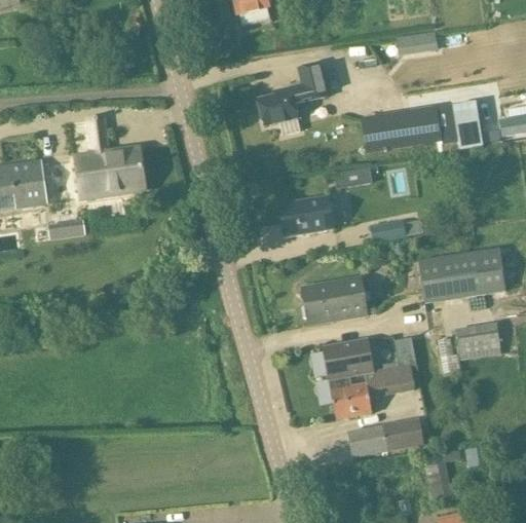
[(269,6),(267,0),(233,0),(236,13),(269,6)]
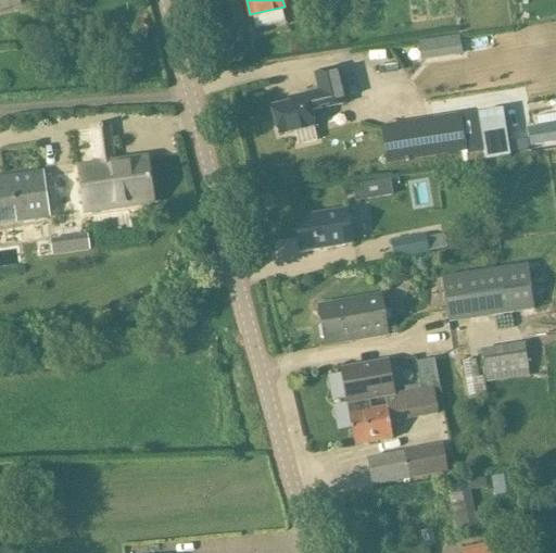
[(421,57),(463,52),(460,32),(419,36),(421,57)]
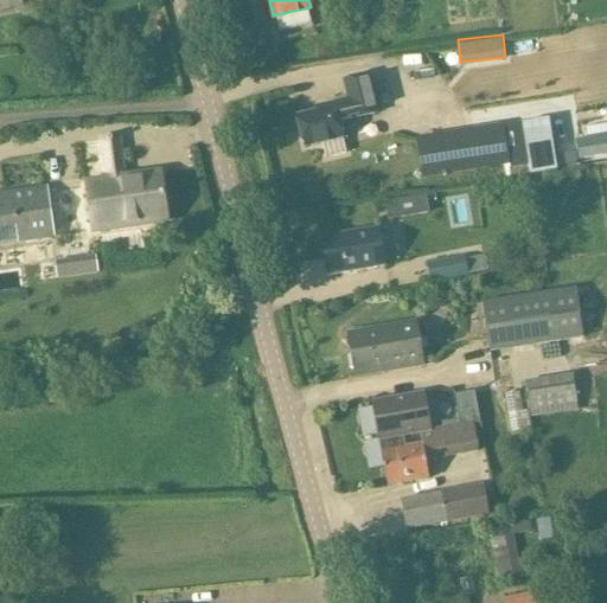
[(321,140),(325,155),(346,149),(343,135),(344,135),(338,111),(351,108),(353,116),(376,110),(366,71),(344,77),(349,96),(315,104),(317,108),(296,114),(304,145),(321,140)]
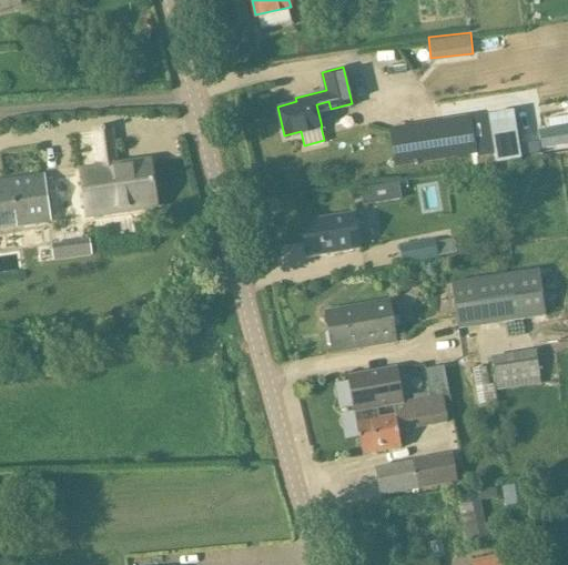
[(477,152),(470,113),(389,127),(396,165),(477,152)]
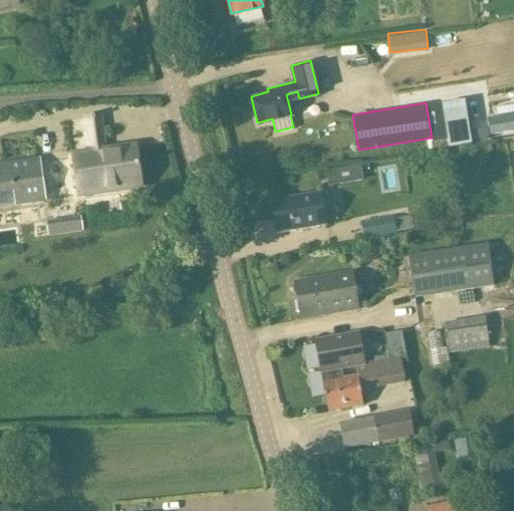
[(106,147),(101,113),(84,115),(89,149),(72,151),(78,195),(142,186),(136,143),(106,147)]
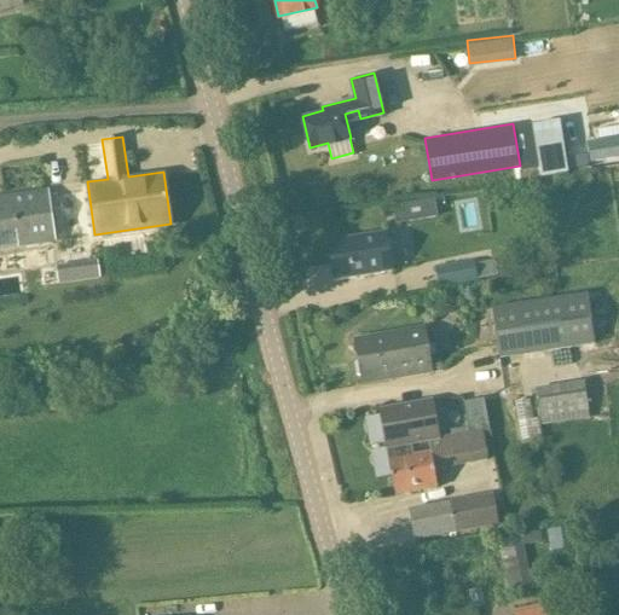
[(0,247),(55,239),(47,191),(0,197),(0,247)]
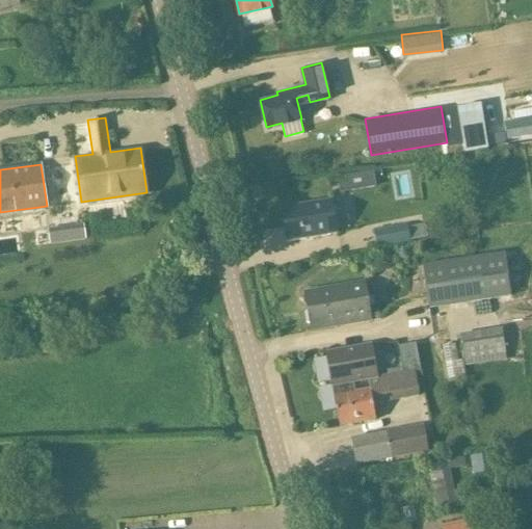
[(374,167),(339,172),(341,188),(376,184),(374,167)]
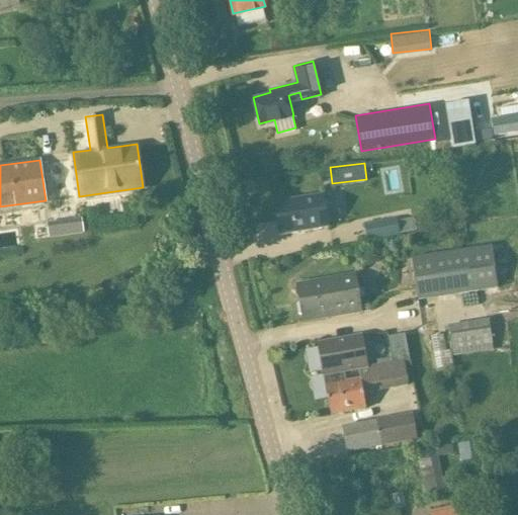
[(329,224),(327,215),(323,192),(274,200),(280,233),(329,224)]
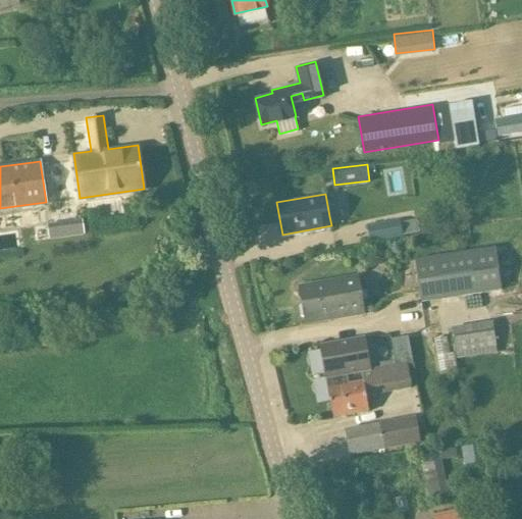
[(83,219),(48,224),(50,239),(85,234),(83,219)]
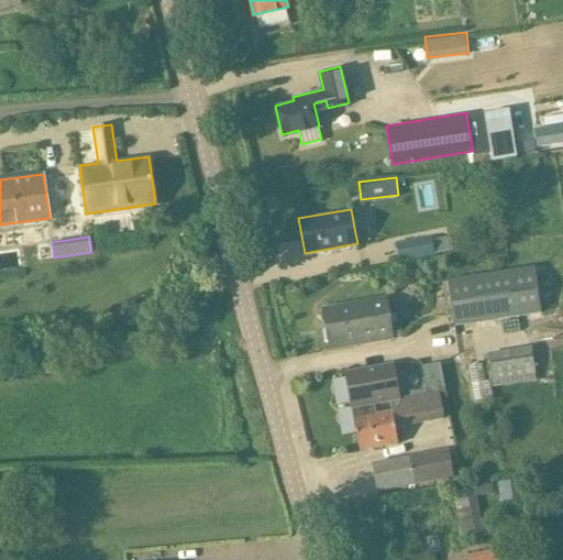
[(434,252),(432,239),(399,245),(401,257),(434,252)]
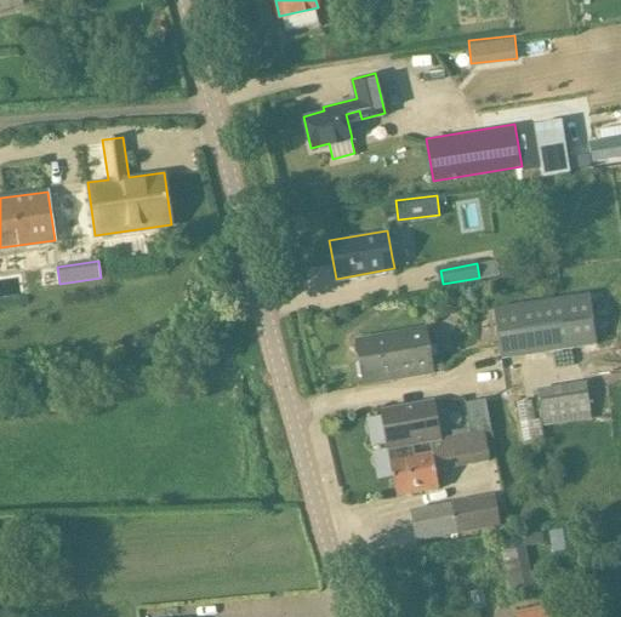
[(494,307),(502,358),(598,343),(590,292),(494,307)]
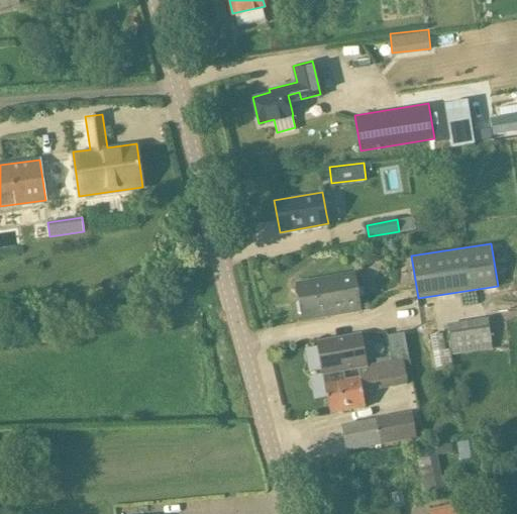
[(360,308),(353,272),(296,282),(303,318),(360,308)]
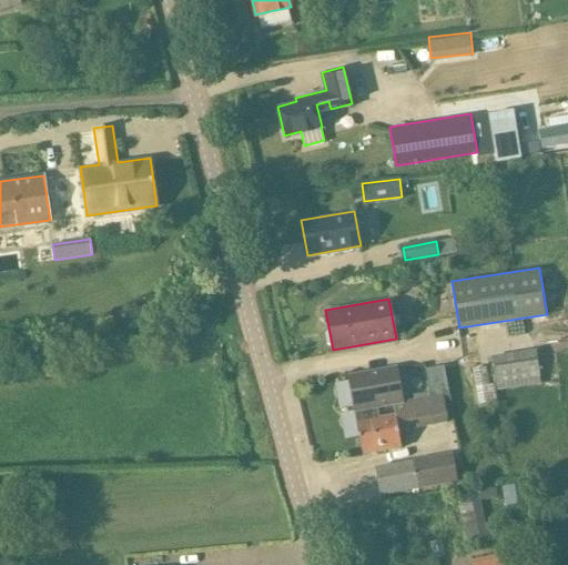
[(493,355),(497,387),(540,381),(535,349),(493,355)]
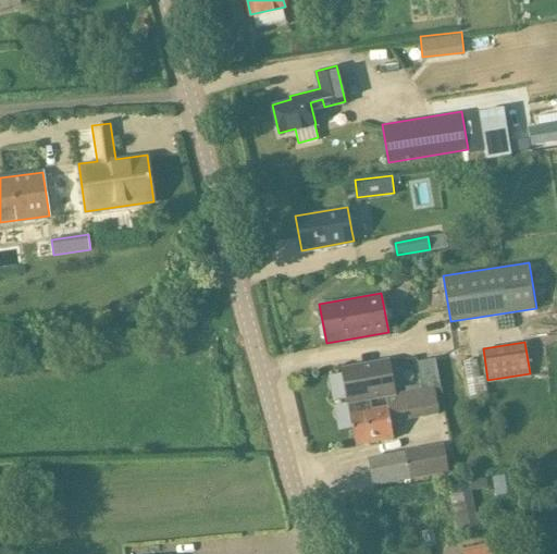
[(469,393),(486,390),(480,356),(462,358),(469,393)]
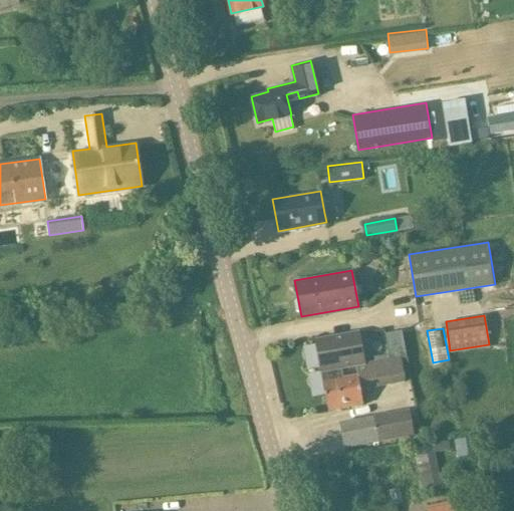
[(342,366),(355,363),(364,361),(358,330),(315,339),(321,370),(342,366)]
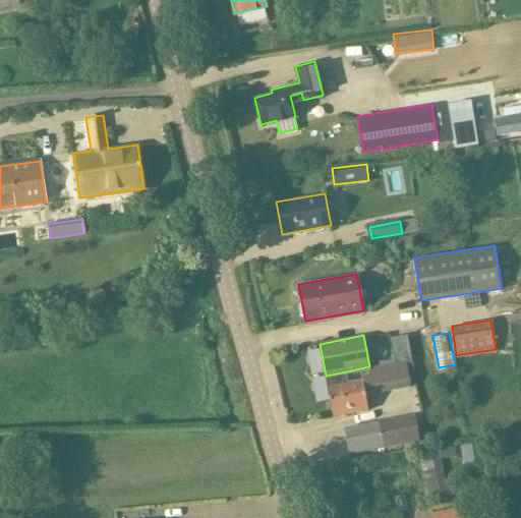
[(405,360),(405,362),(411,360),(407,335),(391,338),(395,362),(405,360)]
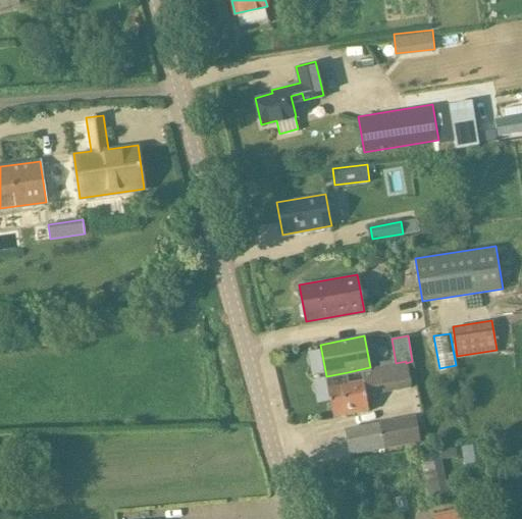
[(410,385),(406,363),(406,361),(396,363),(370,367),(361,369),(363,378),(349,381),(348,372),(326,376),(333,415),(369,408),(366,394),(410,385)]
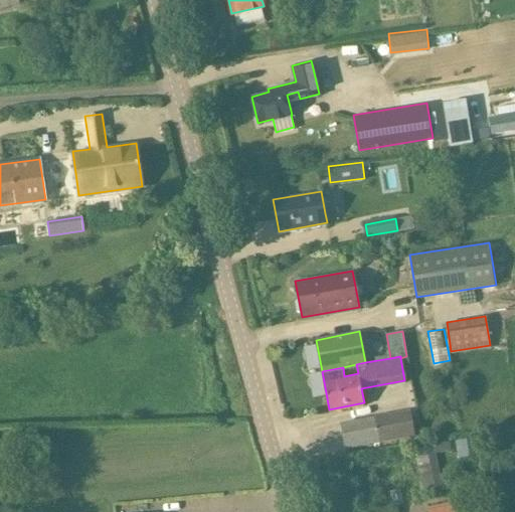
[(376,415),(340,421),(345,448),(414,434),(409,408),(376,415)]
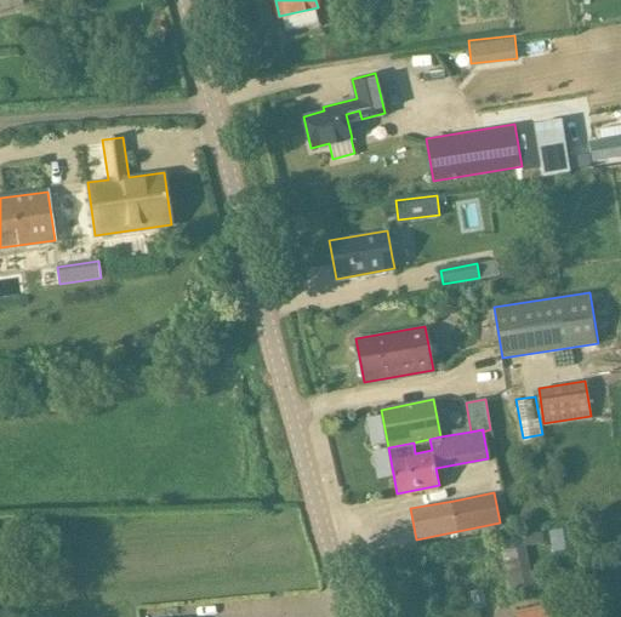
[(551,616),(548,604),(518,611),(518,616),(551,616)]
